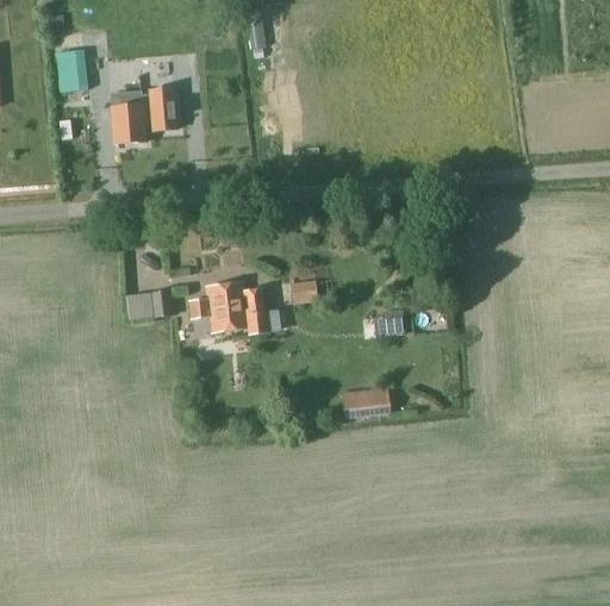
[(83,49),(56,52),(61,92),(88,88),(83,49)]
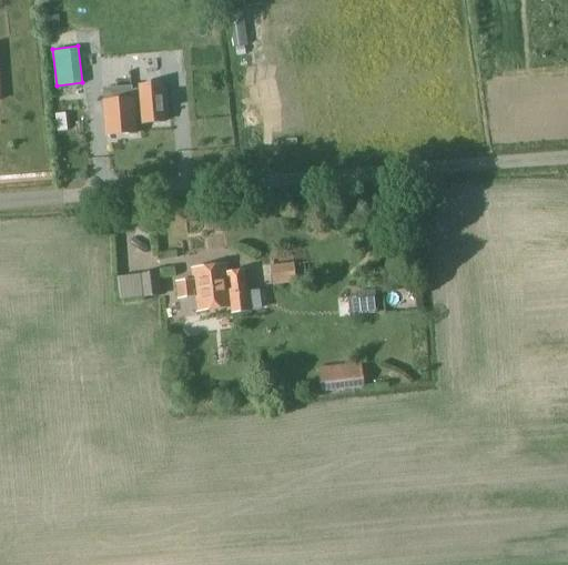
[(139,87),(131,88),(132,91),(132,96),(132,103),(141,103),(141,115),(142,122),(164,120),(161,82),(139,84),(139,87)]
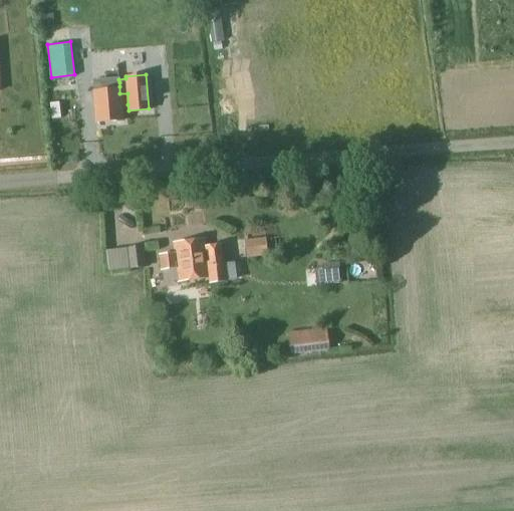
[(118,76),(93,78),(93,88),(96,120),(121,119),(120,104),(127,104),(127,93),(119,93),(119,86),(119,82),(118,79),(118,76)]
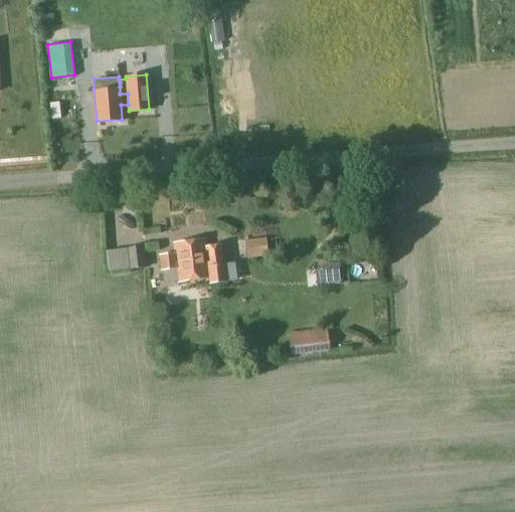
[(45,96),(45,108),(64,107),(63,95),(45,96)]
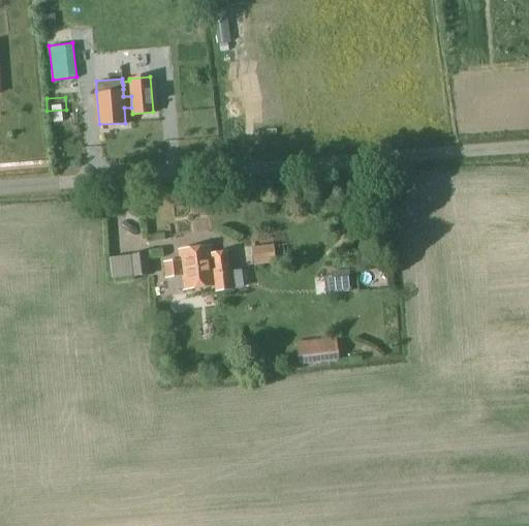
[(244,271),(229,273),(227,252),(212,253),(211,245),(178,249),(180,259),(164,261),(166,276),(182,274),(184,288),(215,284),(216,290),(246,286),(244,271)]
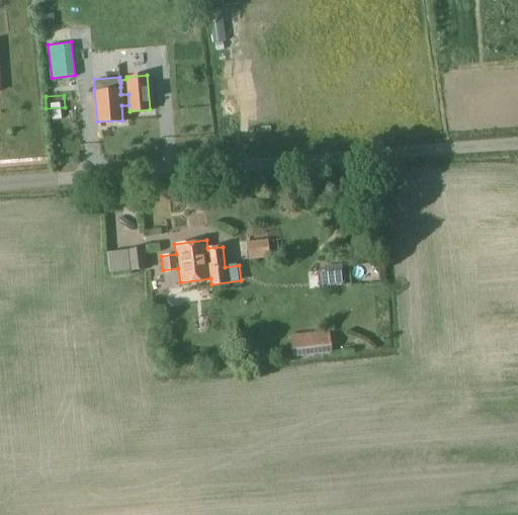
[(247,257),(269,254),(267,241),(246,244),(247,257)]
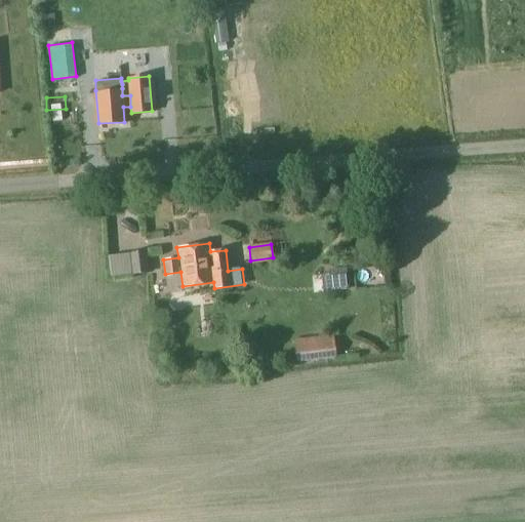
[(123,249),(102,250),(103,271),(124,270),(123,249)]
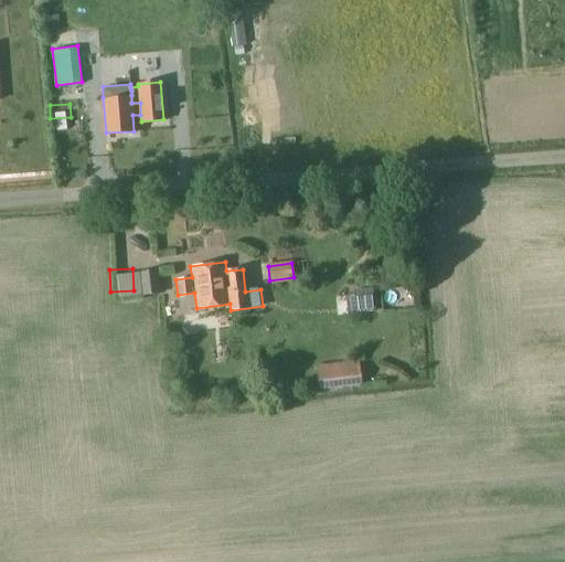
[(139,272),(140,294),(140,296),(161,292),(158,269),(139,272)]
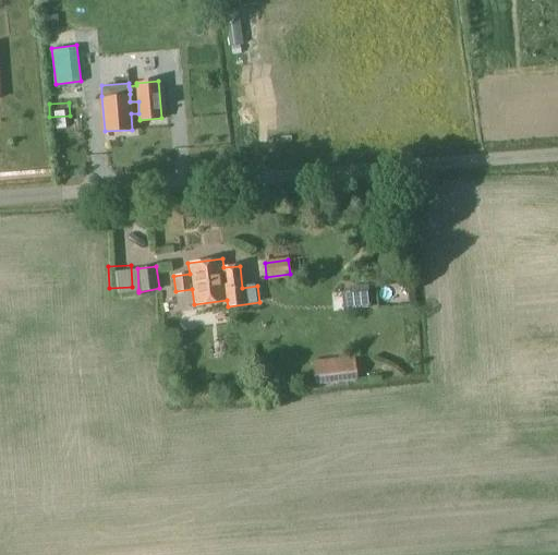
[(368,288),(341,291),(342,309),(371,305),(368,288)]
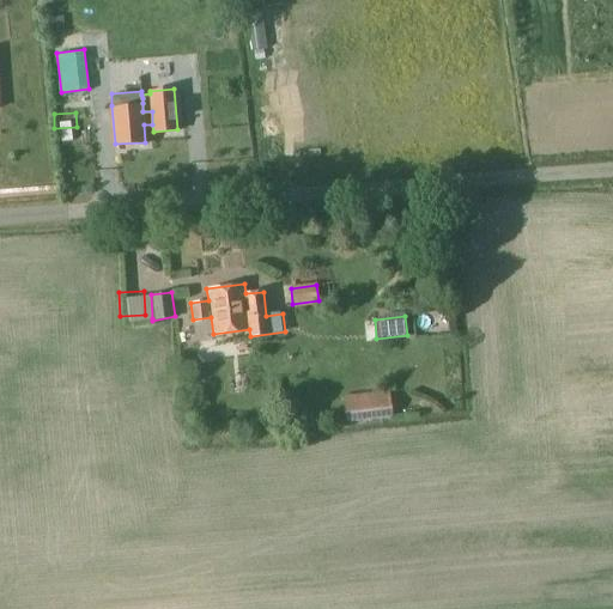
[(389,389),(343,395),(346,421),(393,415),(389,389)]
